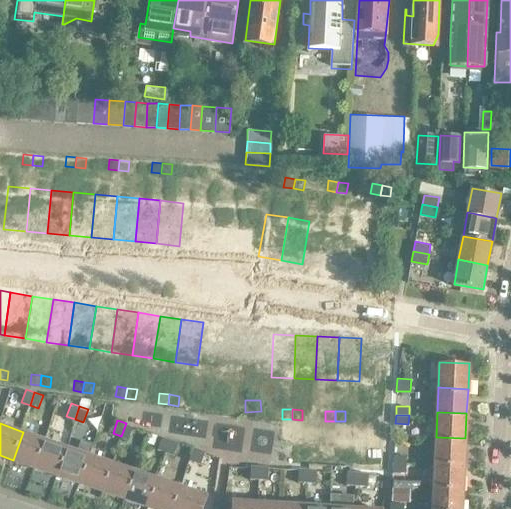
[(134,426),(126,423),(121,436),(130,439),(134,426)]
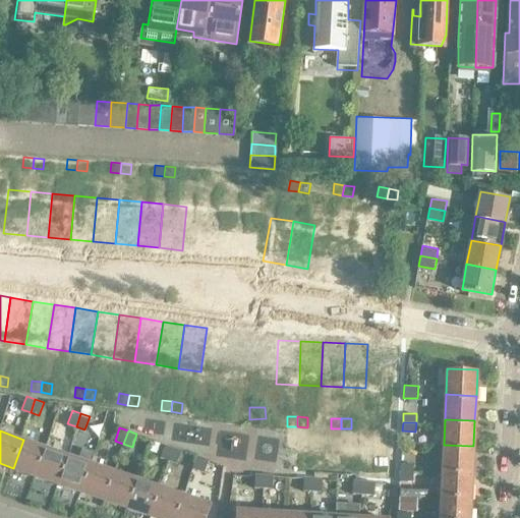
[(37,476),(47,448),(23,440),(13,468),(37,476)]
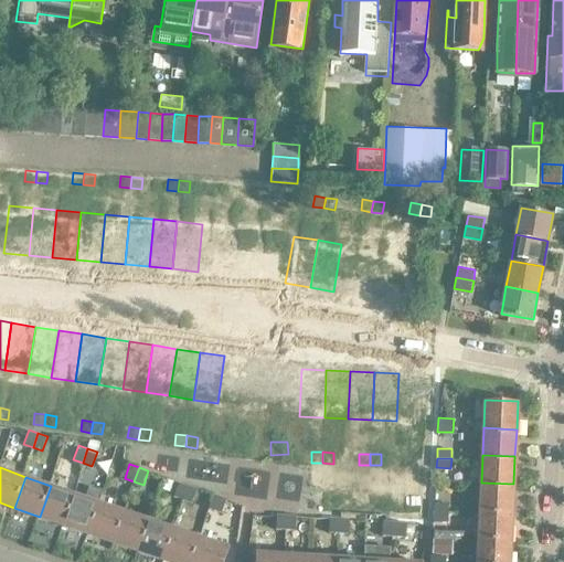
[(183,498),(189,484),(179,480),(174,495),(183,498)]
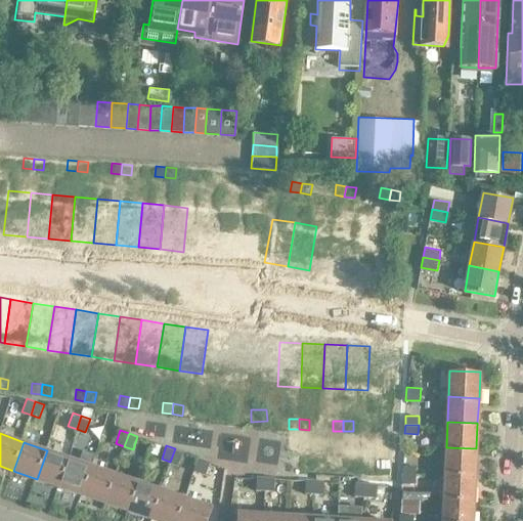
[(301,446),(300,472),(401,476),(402,450),(301,446)]
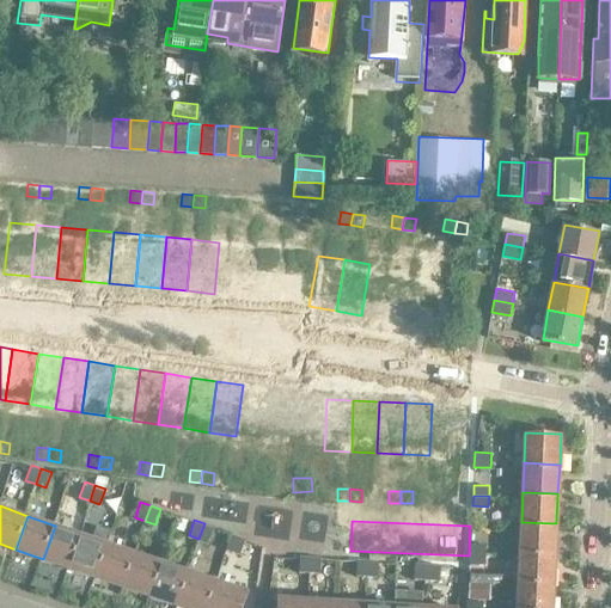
[(555,553),(556,523),(521,522),(519,551),(555,553)]
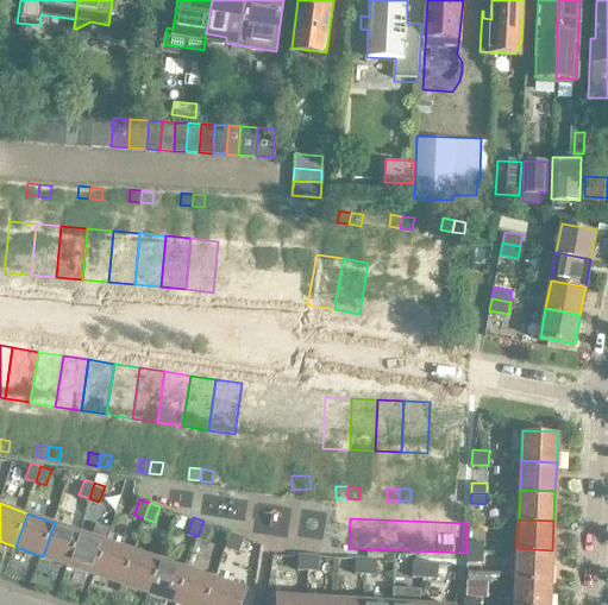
[(213,524),(204,521),(198,536),(208,540),(213,524)]
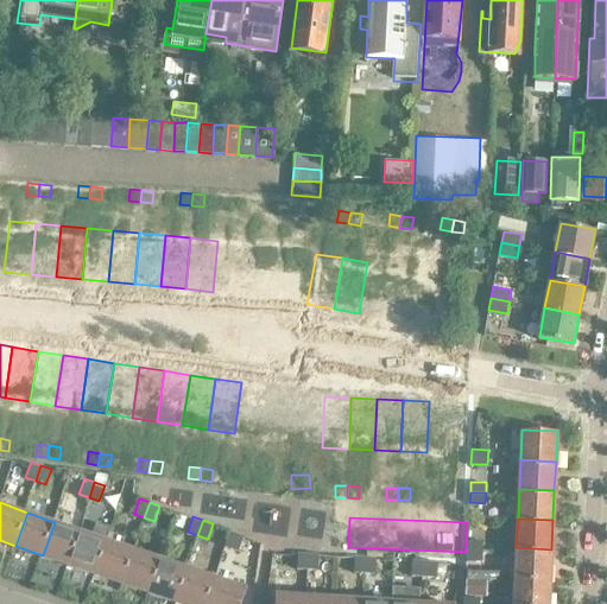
[(82,532),(55,522),(43,555),(70,565),(82,532)]
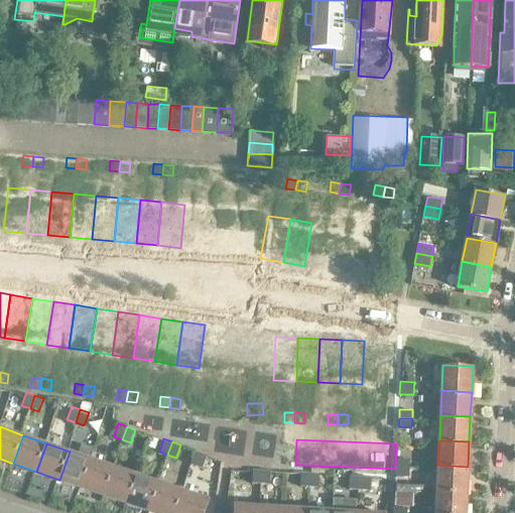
[(208,454),(196,449),(190,463),(203,467),(208,454)]
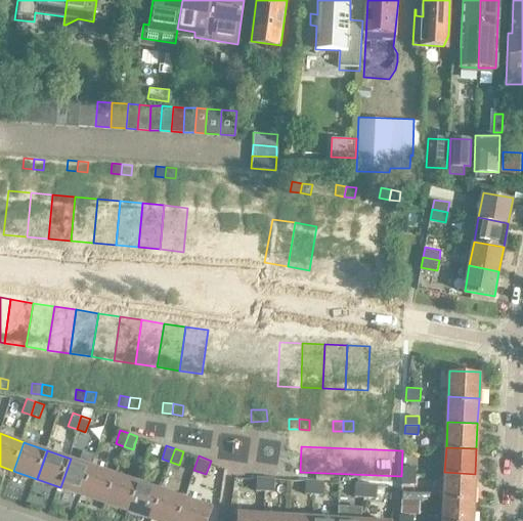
[(402,465),(402,470),(417,471),(417,457),(403,456),(403,465),(402,465)]
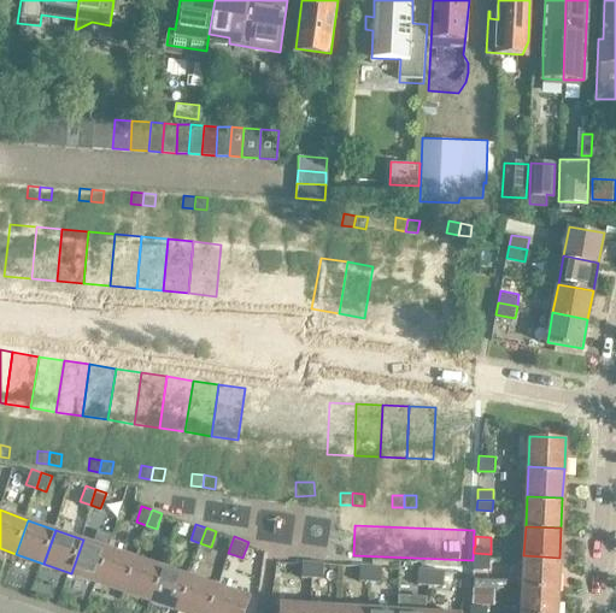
[(111,549),(83,540),(71,573),(99,583),(111,549)]
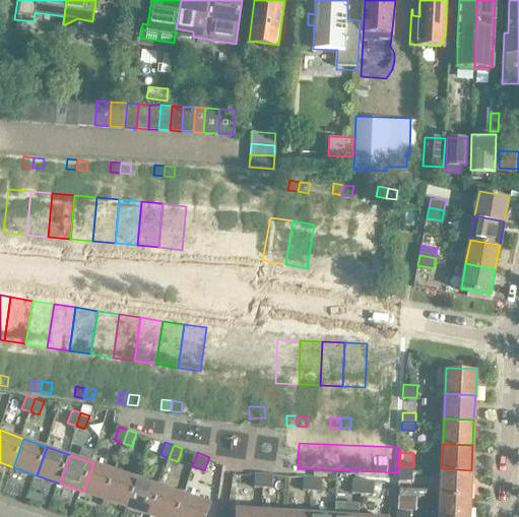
[(117,471),(93,463),(83,492),(107,500),(117,471)]
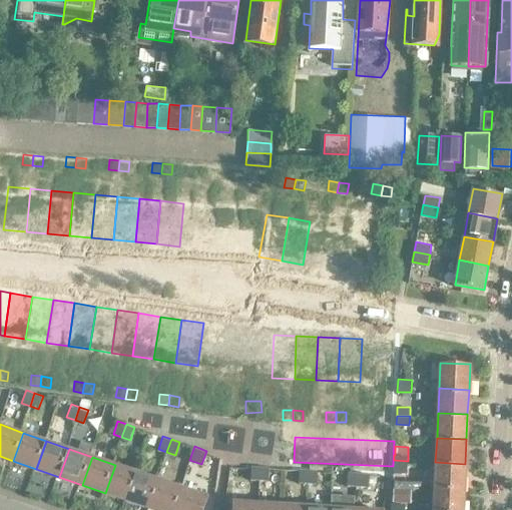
[(408,461),(394,460),(394,472),(407,473),(408,461)]
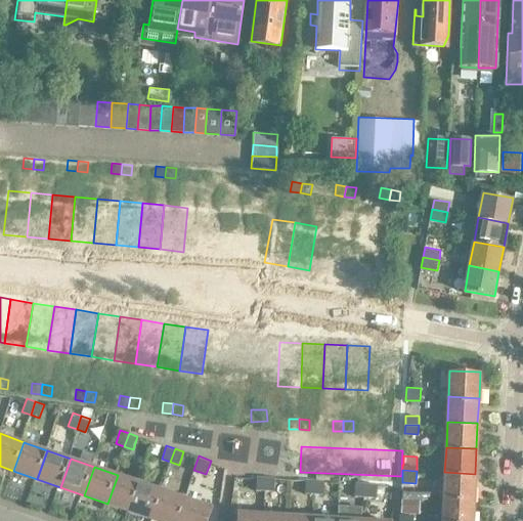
[(443,497),(474,498),(475,474),(444,472),(443,497)]
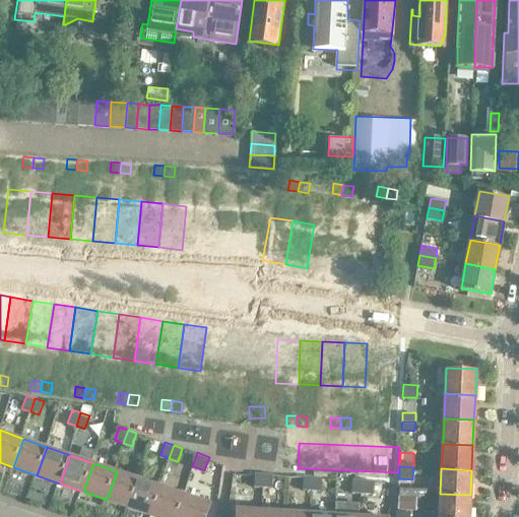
[(107,500),(130,508),(140,479),(117,471),(107,500)]
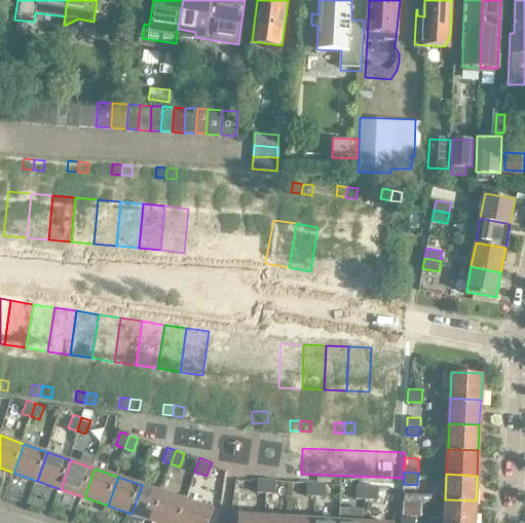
[(257,491),(266,491),(267,477),(258,477),(257,491)]
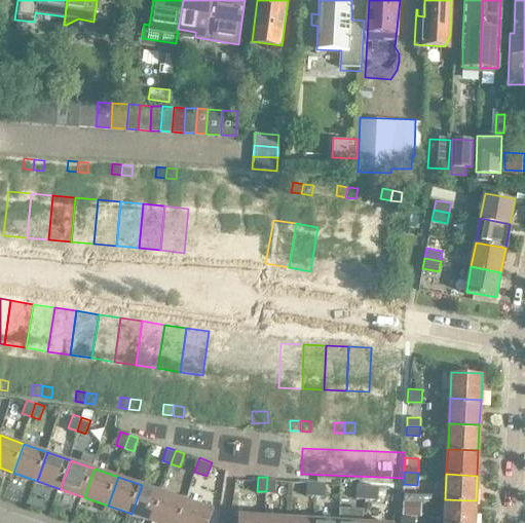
[(267,477),(266,491),(275,492),(276,478),(267,477)]
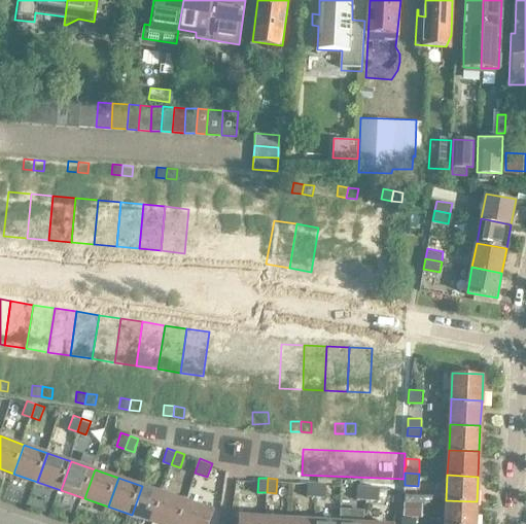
[(307,495),(316,495),(317,481),(308,481),(307,495)]
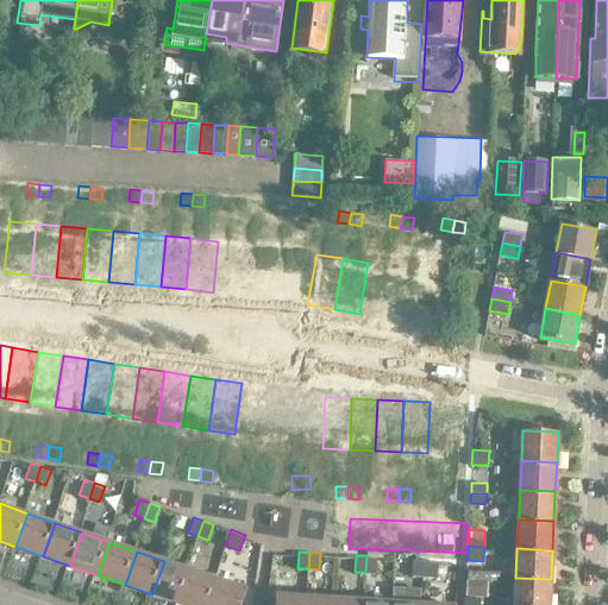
[(367,555),(365,572),(376,573),(377,556),(367,555)]
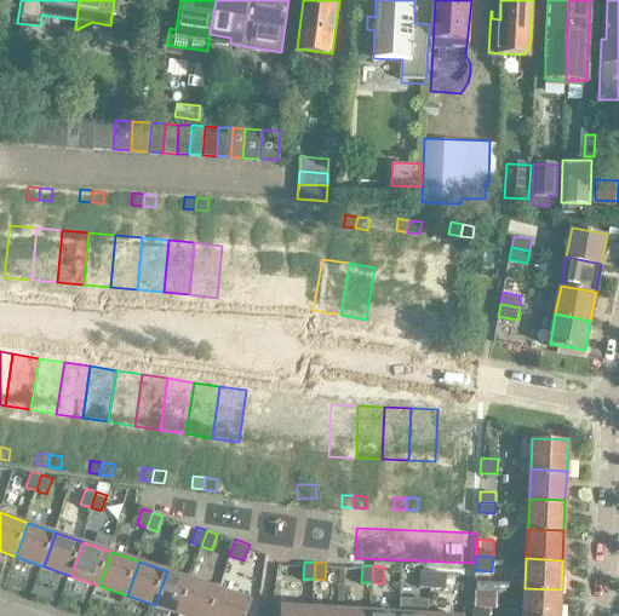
[(420,586),(433,586),(434,570),(420,569),(420,586)]
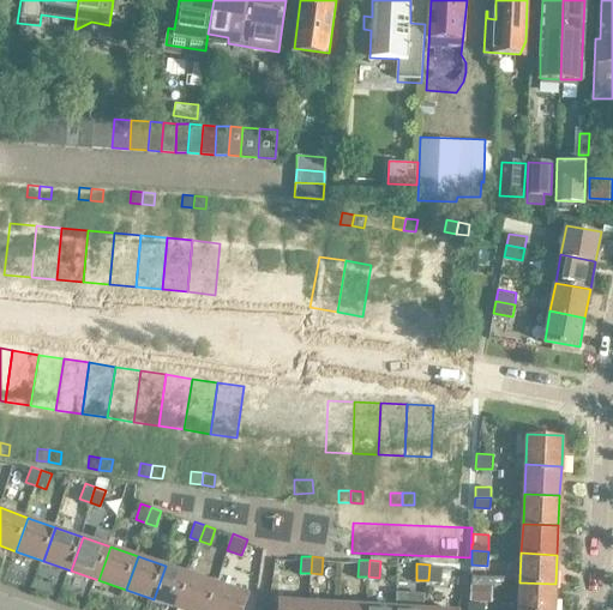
[(430,565),(428,580),(442,581),(443,575),(443,566),(430,565)]
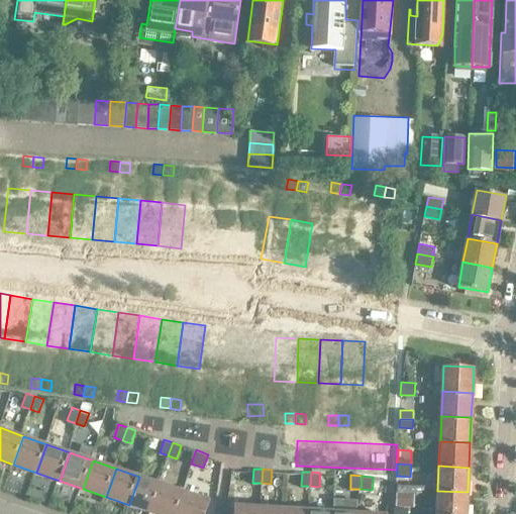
[(152,513),(163,485),(139,477),(129,505),(152,513)]
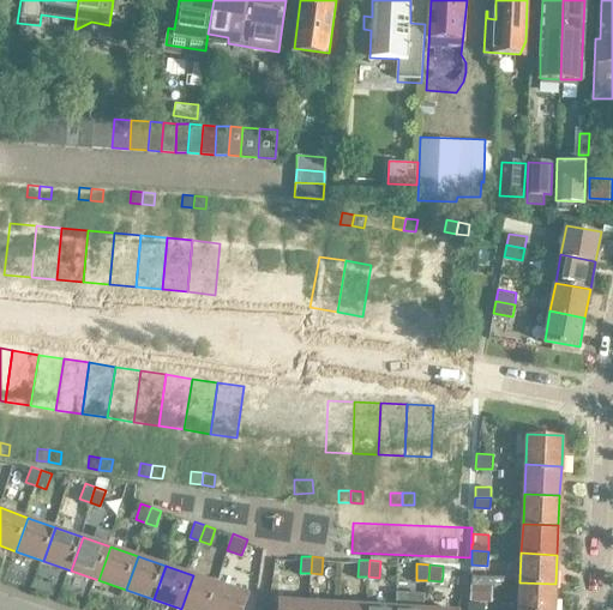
[(211,609),(221,585),(193,575),(181,609),(184,609),(211,609)]
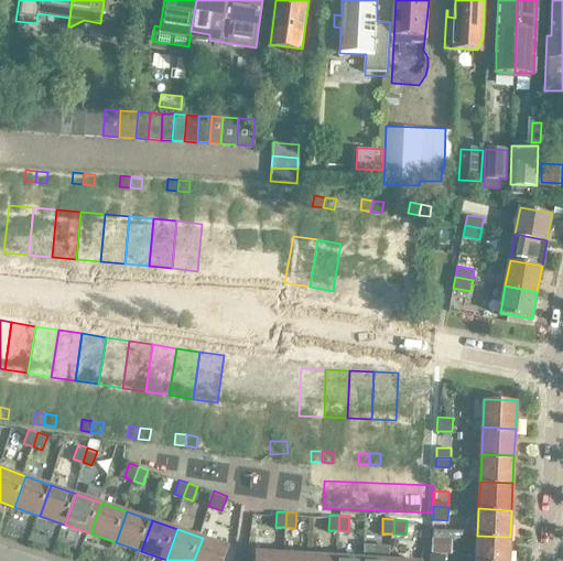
[(432,536),(430,560),(445,560),(446,554),(447,537),(432,536)]
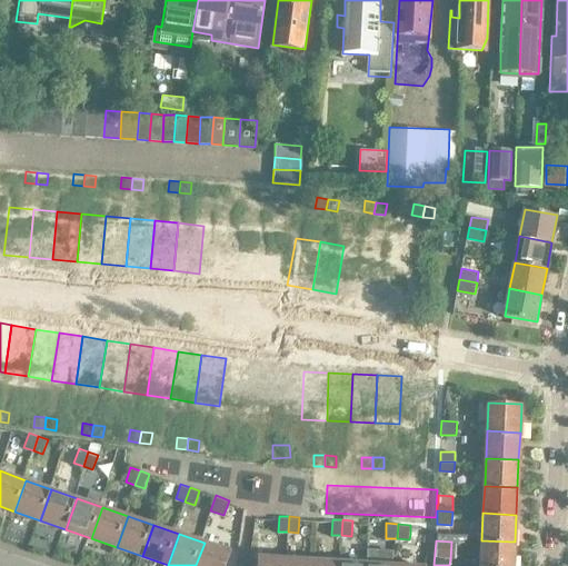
[(512,565),(515,542),(481,540),(480,565),(512,565)]
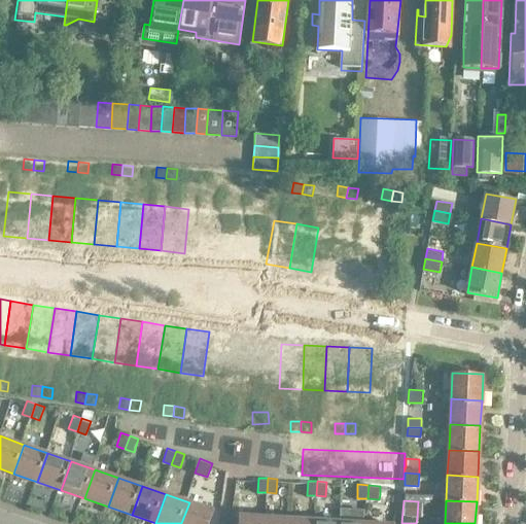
[(189,502),(181,523),(209,523),(214,511),(189,502)]
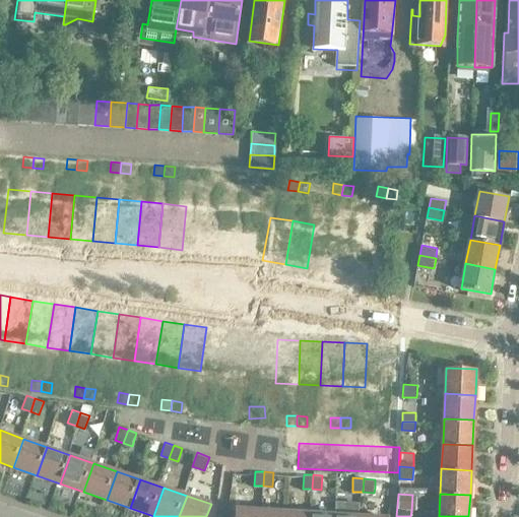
[(262,516),(263,510),(230,508),(229,516),(262,516)]
